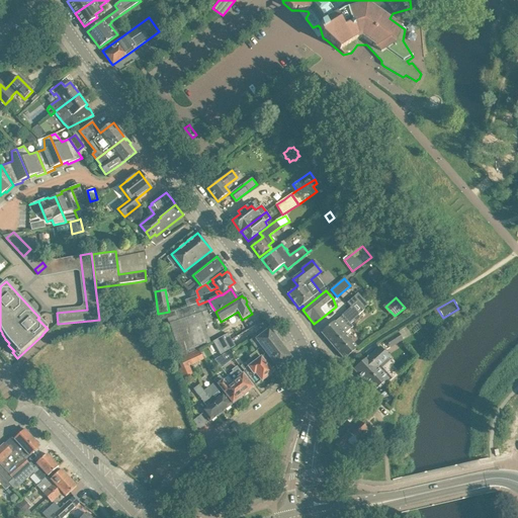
[(203,325),(204,326),(212,323),(205,301),(198,305),(175,312),(159,314),(159,321),(167,319),(173,335),(203,325)]
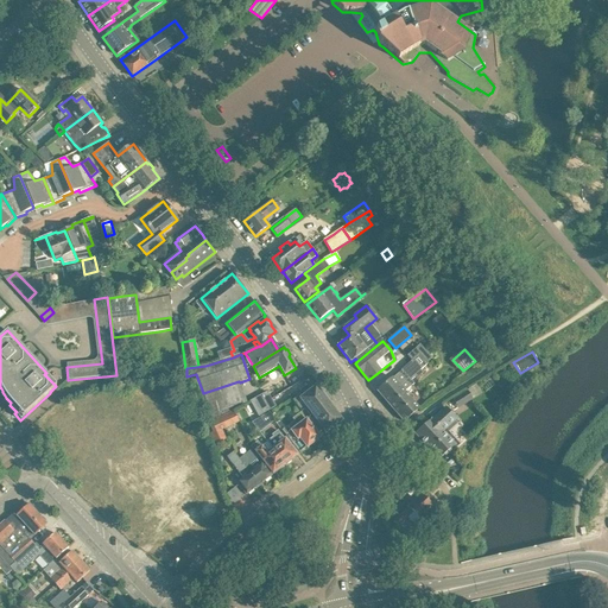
[(385,401),(390,406),(405,392),(415,384),(410,379),(428,363),(419,354),(401,369),(401,371),(392,379),(392,378),(377,392),(378,393),(379,392),(386,400),(385,401)]
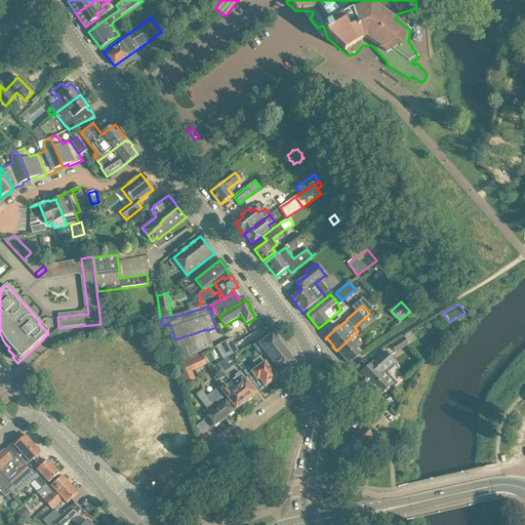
[(213,348),(207,330),(206,329),(175,339),(168,342),(174,356),(179,354),(180,359),(183,358),(185,362),(199,354),(200,355),(213,348)]
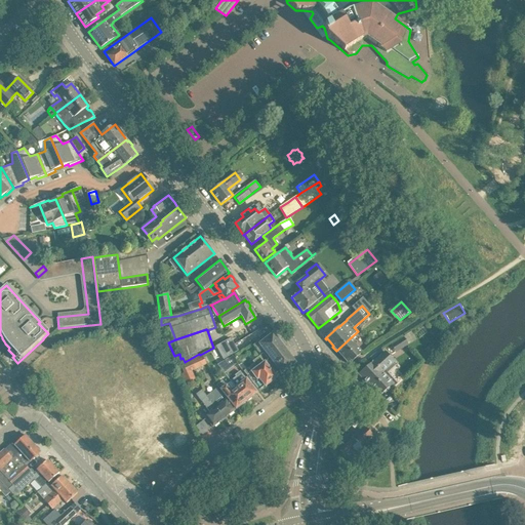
[(295,364),(273,334),(265,340),(259,344),(257,341),(252,347),(259,356),(259,357),(274,375),(279,371),(281,374),(289,368),(290,369),(295,366),(294,365),(295,364)]
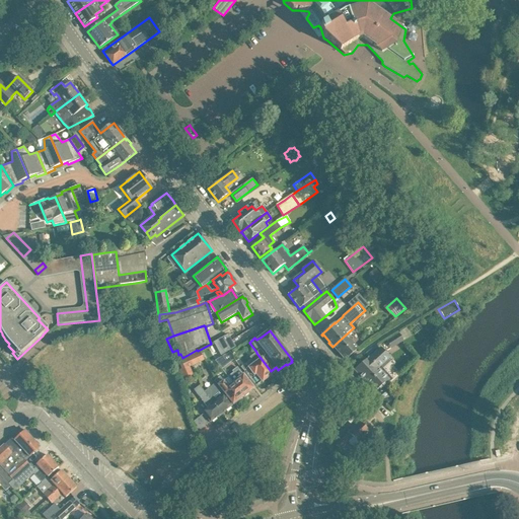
[(398,334),(389,340),(386,342),(390,349),(397,344),(402,341),(398,334)]
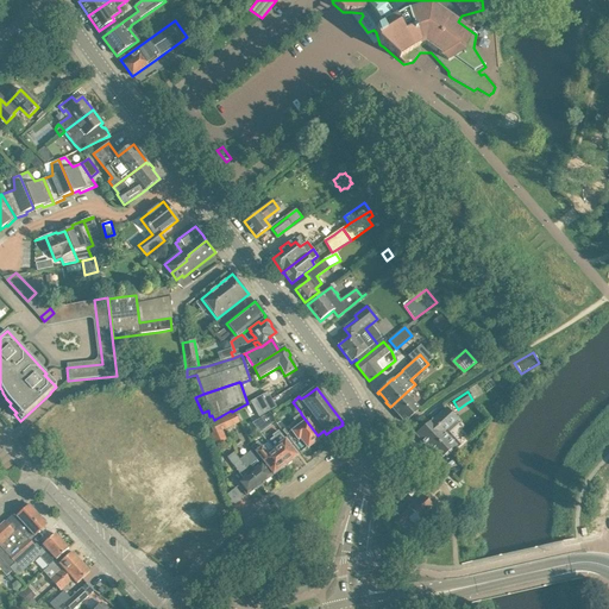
[(276,408),(268,393),(251,402),(259,418),(276,408)]
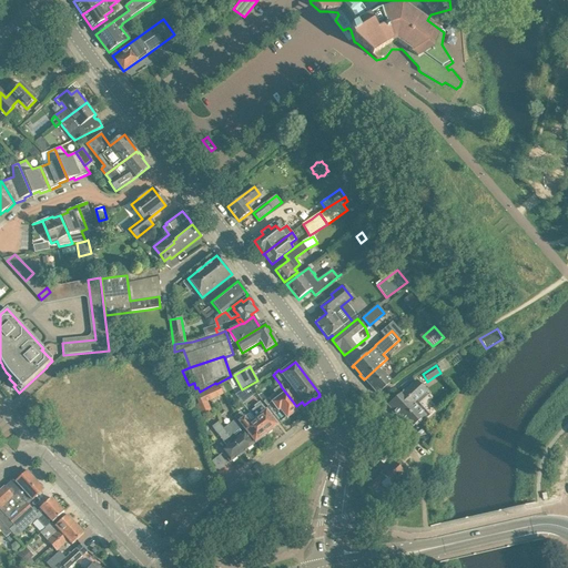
[(392,382),(384,374),(378,366),(364,379),(377,394),(392,382)]
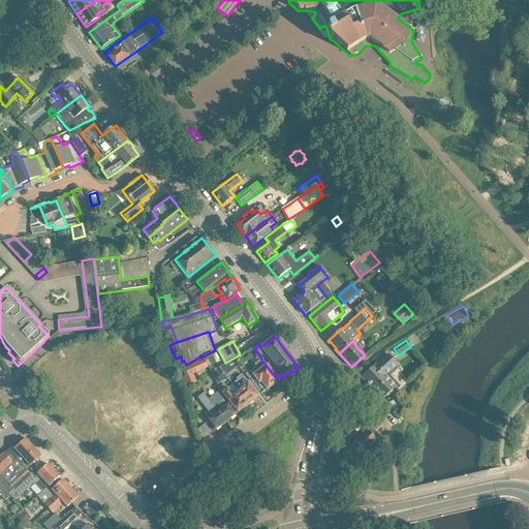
[(361,377),(381,400),(390,394),(391,395),(397,390),(384,376),(397,365),(387,354),(375,366),(375,365),(362,377),(361,377)]
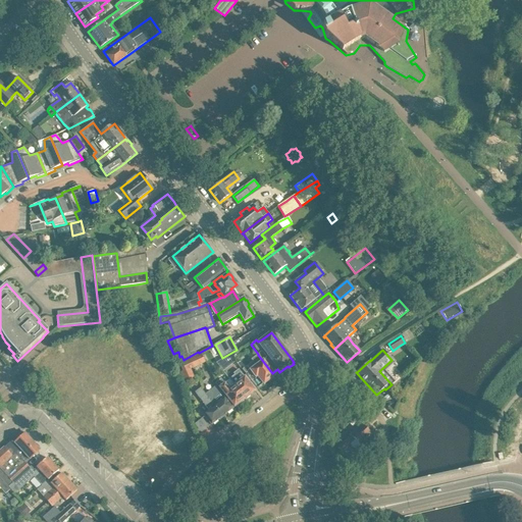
[(205,363),(199,353),(198,352),(189,358),(194,368),(205,363)]
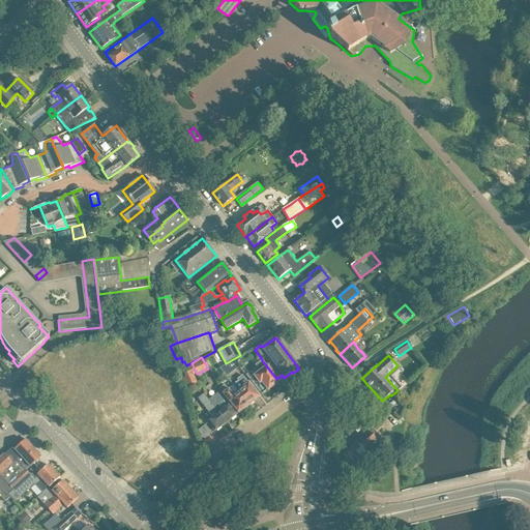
[(234,360),(230,363),(236,372),(240,369),(239,366),(234,360)]
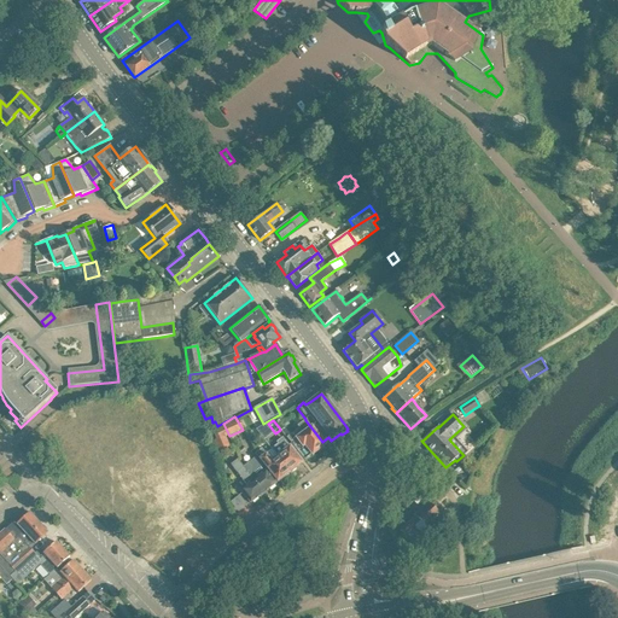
[(322,442),(305,420),(297,426),(299,429),(287,438),(304,460),(312,455),(325,445),(322,442)]
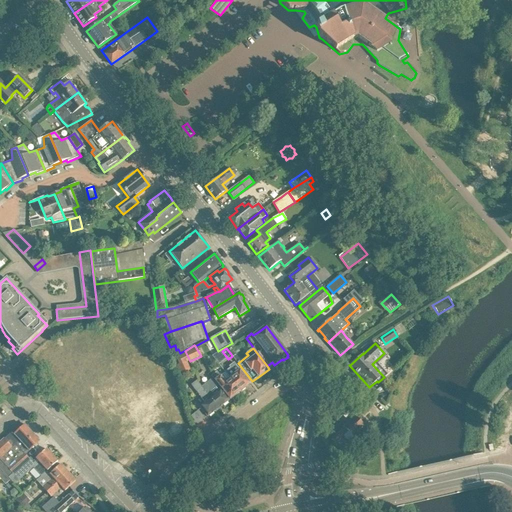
[(187,363),(190,361),(185,351),(180,353),(175,356),(179,365),(175,367),(180,375),(190,370),(187,363)]
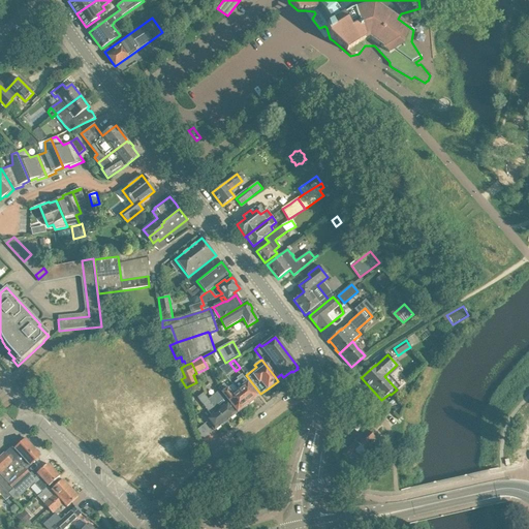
[(258,396),(252,387),(243,375),(238,378),(239,380),(232,384),(248,404),(249,404),(250,404),(253,402),(253,400),(258,396)]
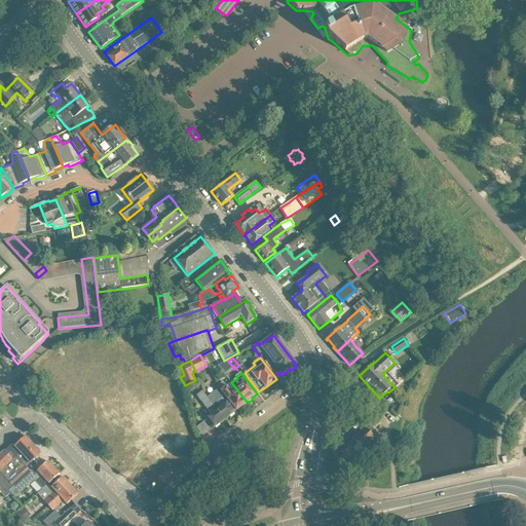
[(247,402),(231,382),(231,383),(230,383),(227,385),(228,386),(227,386),(223,382),(217,386),(235,410),(241,406),(242,407),(246,405),(246,403),(247,402)]
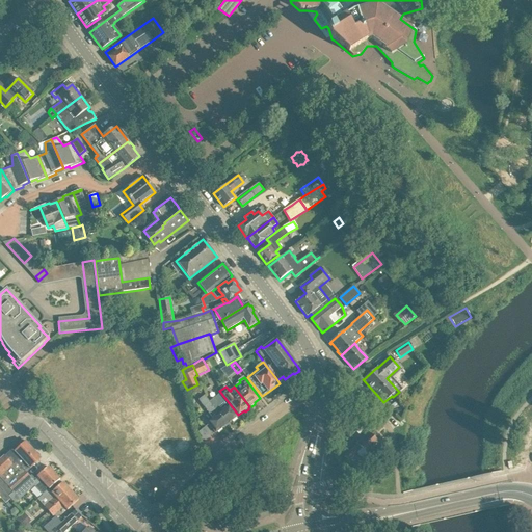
[(215,433),(227,424),(209,402),(205,396),(202,398),(201,403),(203,406),(204,406),(212,418),(207,422),(209,425),(215,433)]
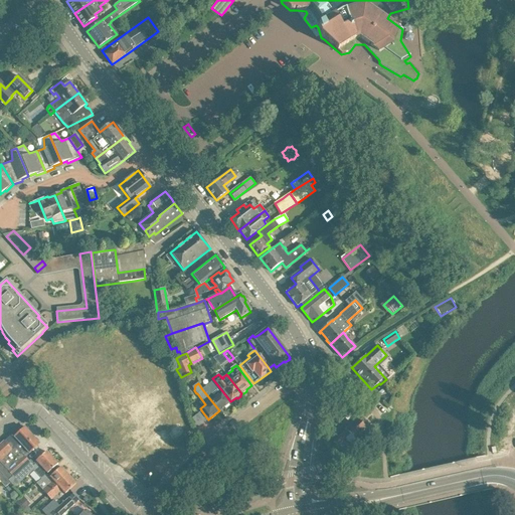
[(229,402),(223,395),(221,392),(216,395),(208,385),(202,389),(219,410),(229,402)]
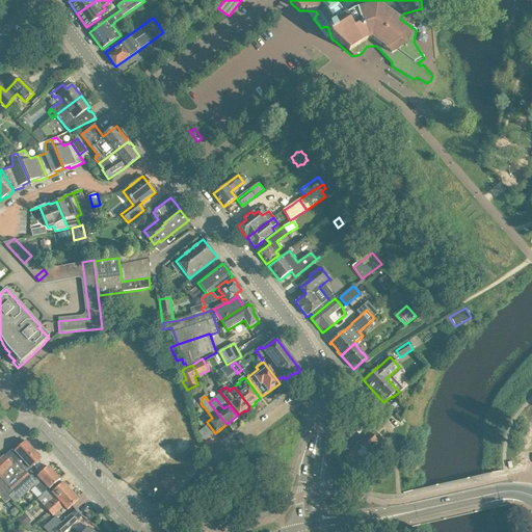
[(201,432),(205,439),(212,433),(208,427),(201,432)]
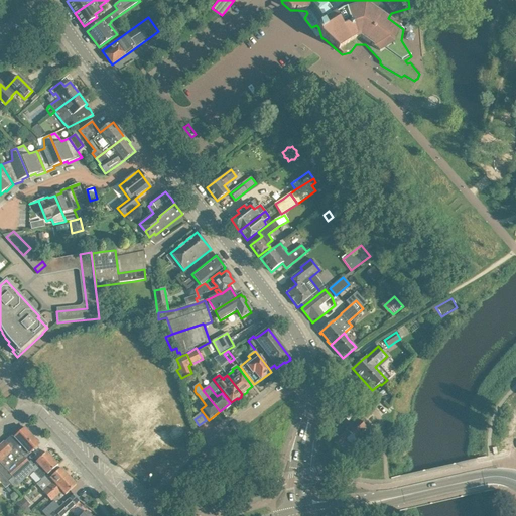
[(357,419),(334,443),(338,447),(350,435),(356,441),(367,430),(357,419)]
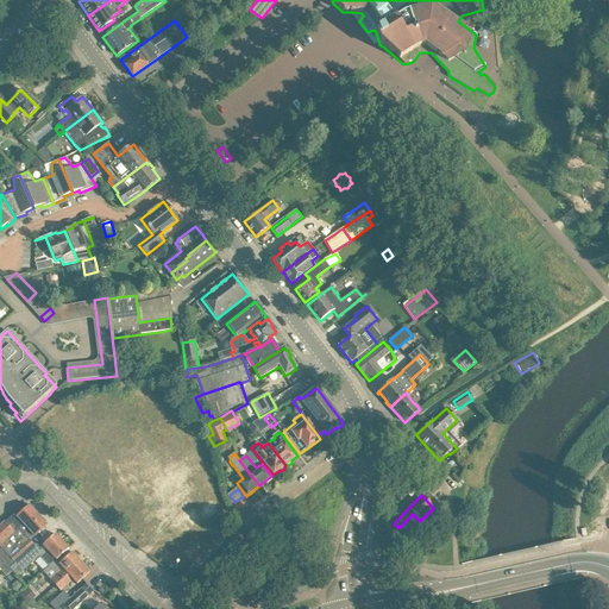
[(14,564),(35,546),(30,540),(35,537),(46,526),(29,506),(17,516),(14,514),(0,526),(0,558),(10,569),(14,564)]
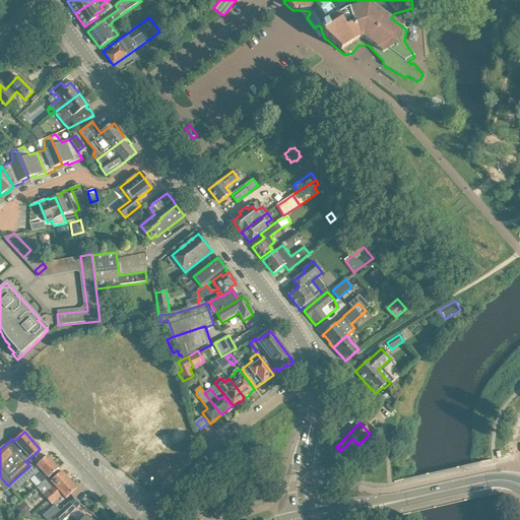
[(34,468),(36,469),(34,471),(29,466),(12,481),(8,485),(9,488),(14,493),(27,480),(34,475),(41,484),(48,479),(58,469),(47,456),(34,468)]
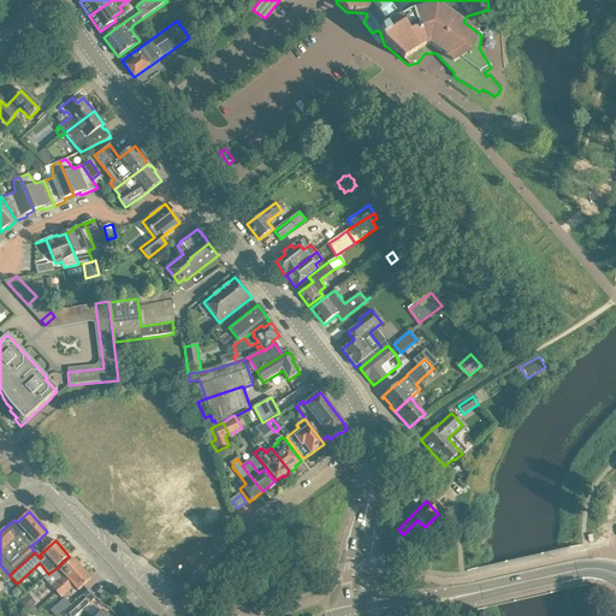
[(48,574),(57,582),(51,587),(55,592),(82,569),(77,564),(78,563),(75,558),(73,560),(72,560),(71,560),(70,558),(65,563),(66,564),(59,570),(57,568),(48,574)]
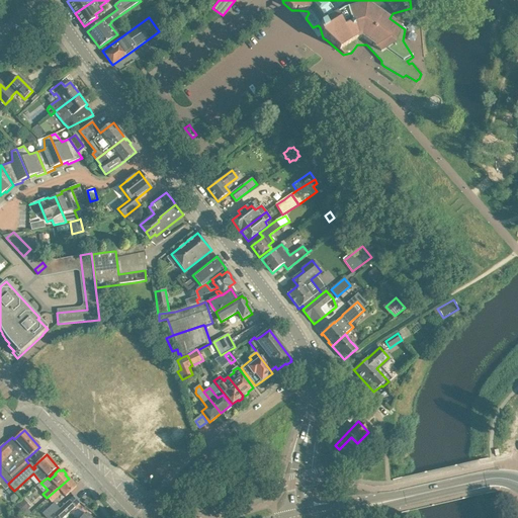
[(8,484),(0,475),(0,484),(5,490),(9,486),(8,484)]
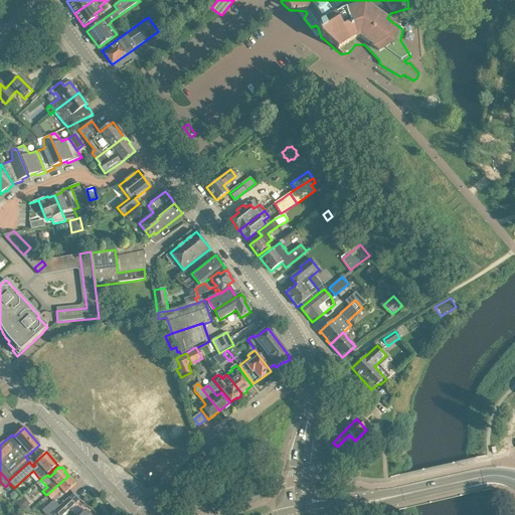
[(68,476),(46,495),(50,500),(61,490),(64,494),(75,484),(68,476)]
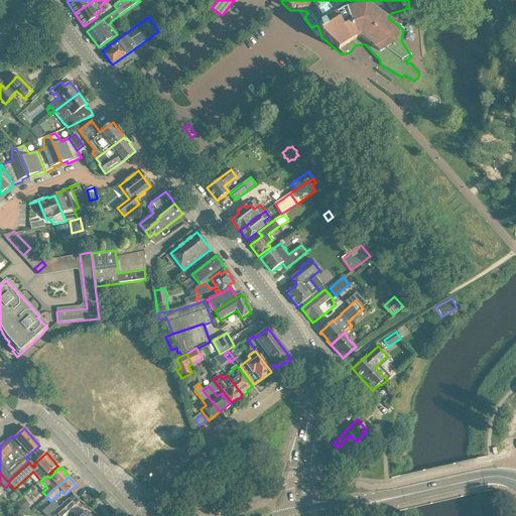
[(133,485),(128,481),(123,478),(120,482),(130,490),(133,486),(133,485)]
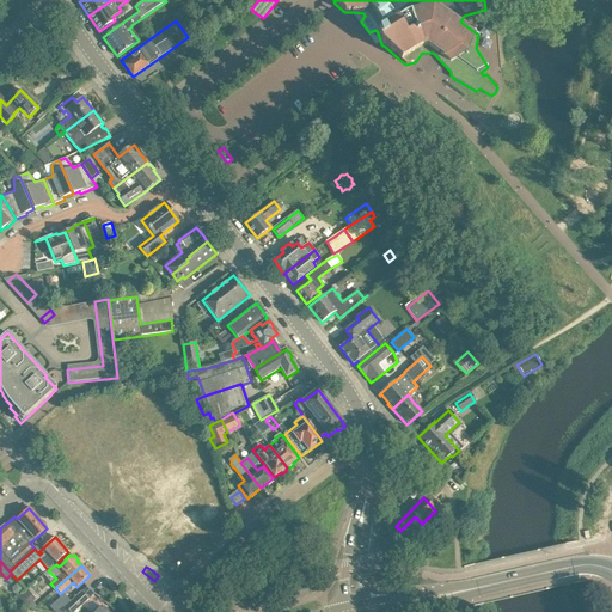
[(71,600),(57,611),(74,611),(89,599),(81,592),(71,601),(71,600)]
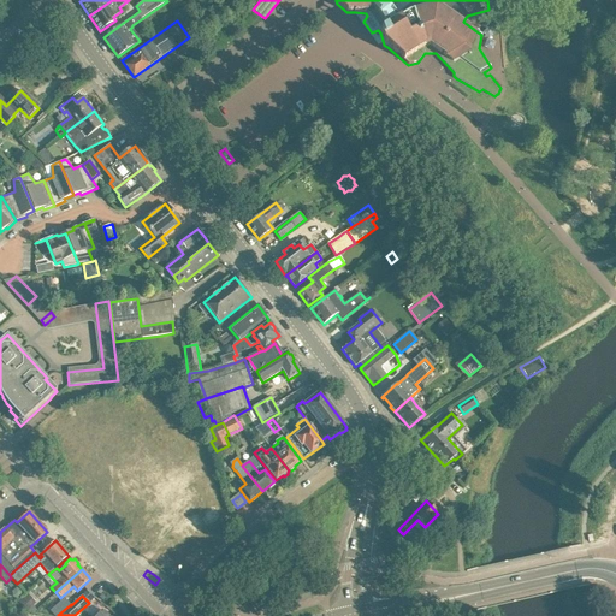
[(54,615),(58,615),(71,604),(64,598),(51,611),(54,615)]
